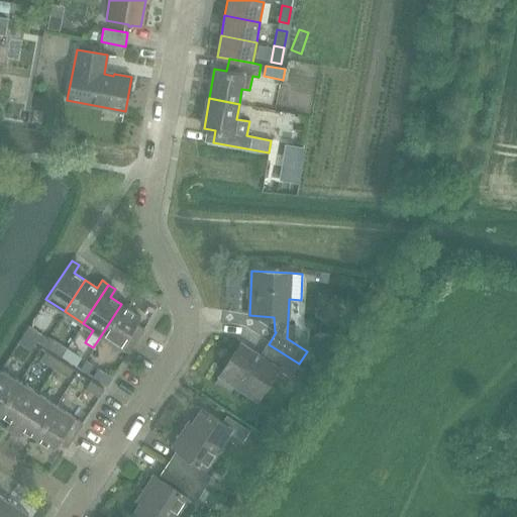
[(128,352),(140,333),(144,328),(136,323),(140,316),(121,304),(101,335),(128,352)]
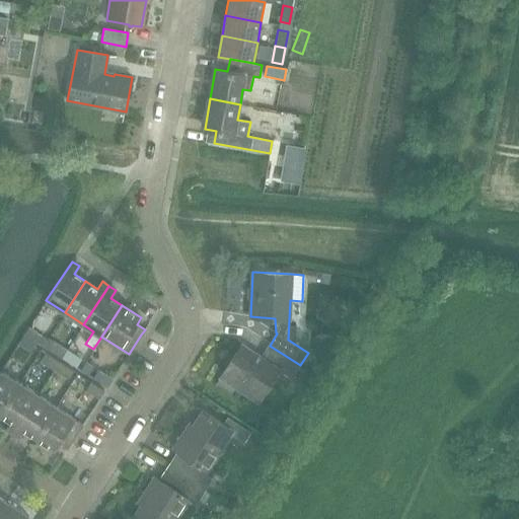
[(23,336),(36,344),(38,342),(44,346),(48,340),(28,327),(23,336)]
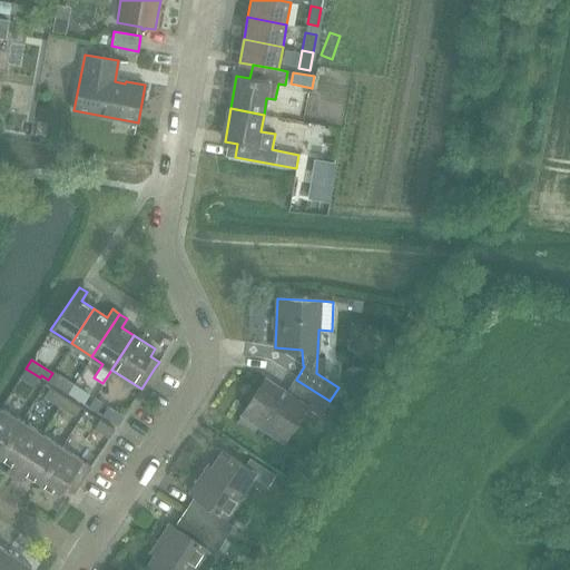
[(33,387),(38,380),(40,377),(26,369),(19,377),(33,387)]
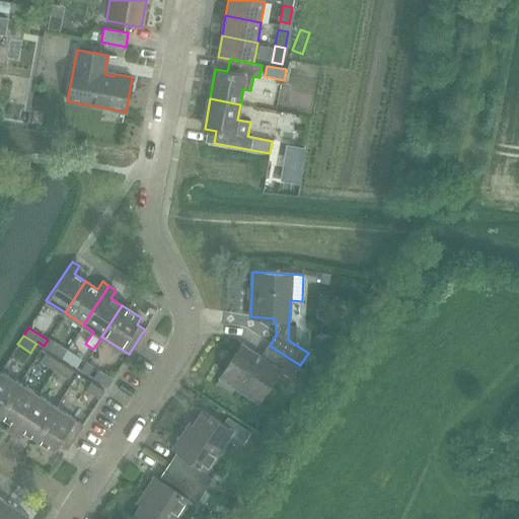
[(44,346),(62,358),(67,350),(49,338),(48,340),(44,346)]
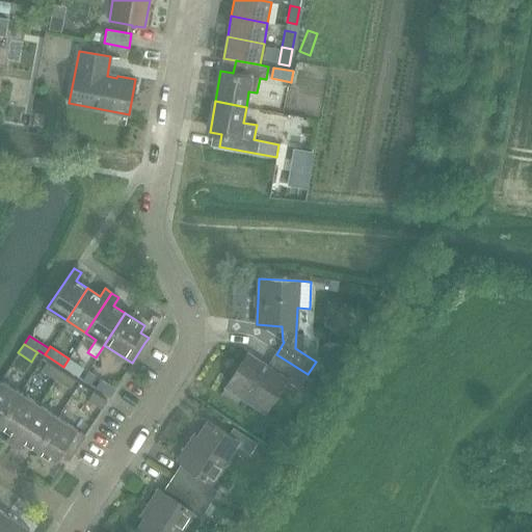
[(308,374),(276,354),(268,367),(247,353),(225,387),(264,411),(286,379),(298,388),(308,374)]
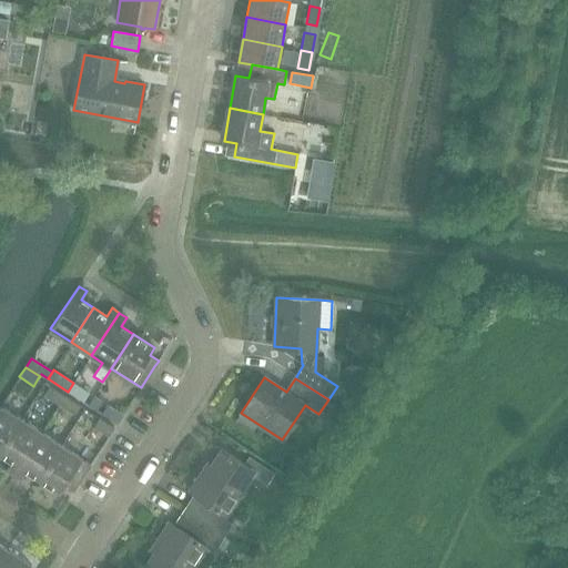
[(73,383),(68,392),(83,402),(89,393),(73,383)]
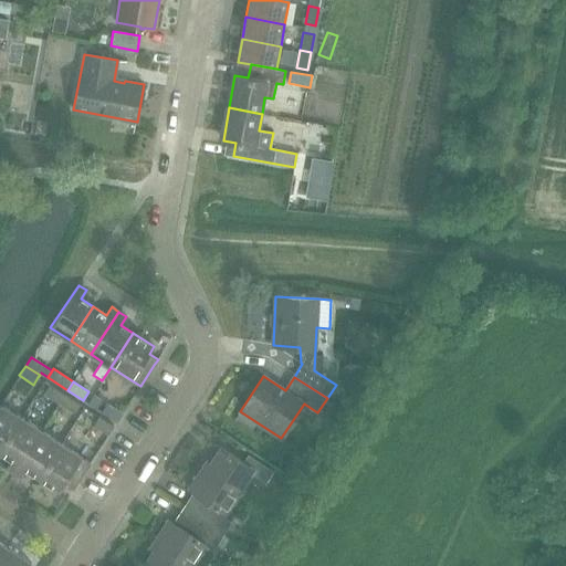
[(64,395),(50,385),(44,394),(59,404),(64,395)]
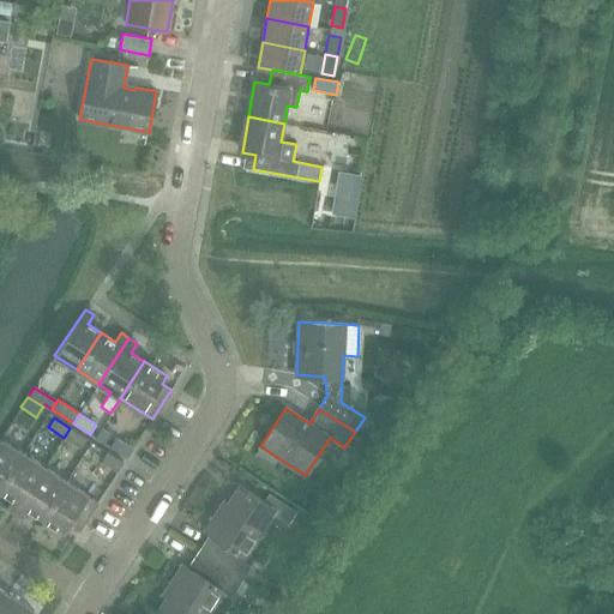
[(86,439),(70,428),(64,438),(80,449),(86,439)]
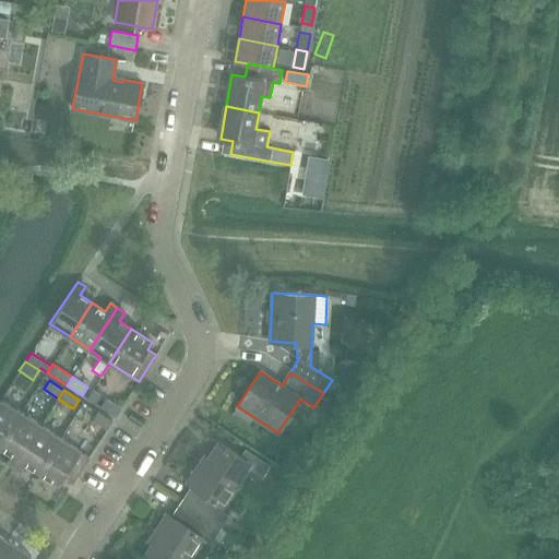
[(106,399),(100,407),(116,417),(121,408),(106,399)]
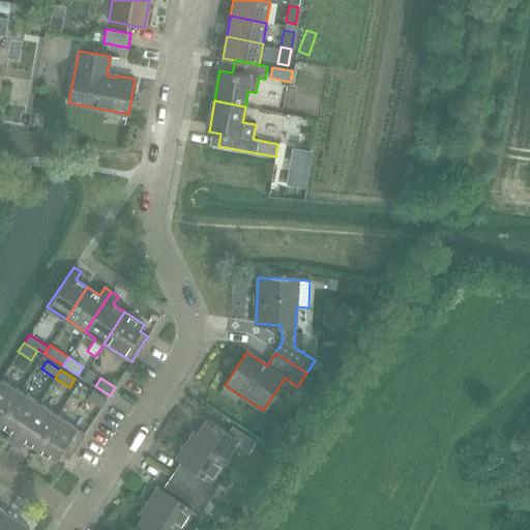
[(0,420),(20,391),(0,379),(0,420)]
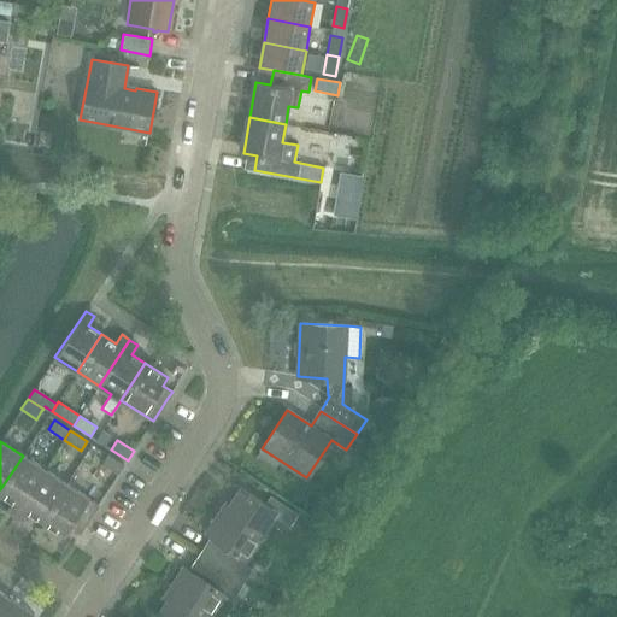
[(118,474),(124,465),(107,454),(101,464),(118,474)]
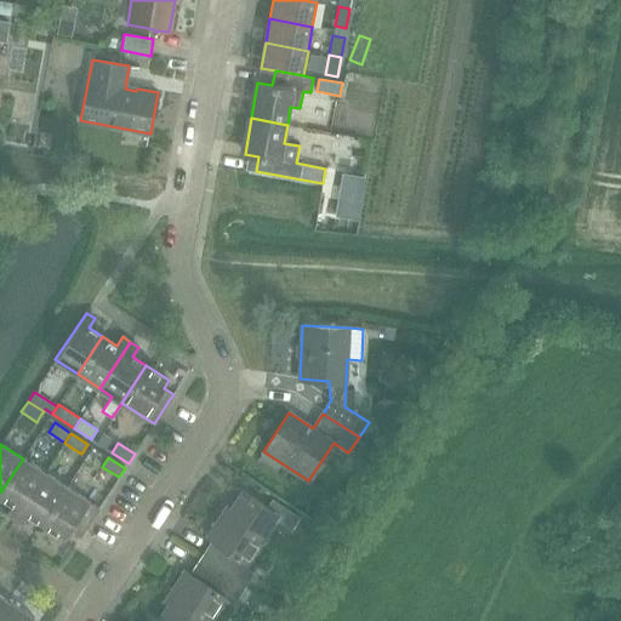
[(15,519),(45,472),(23,459),(0,493),(0,496),(12,505),(6,514),(15,519)]
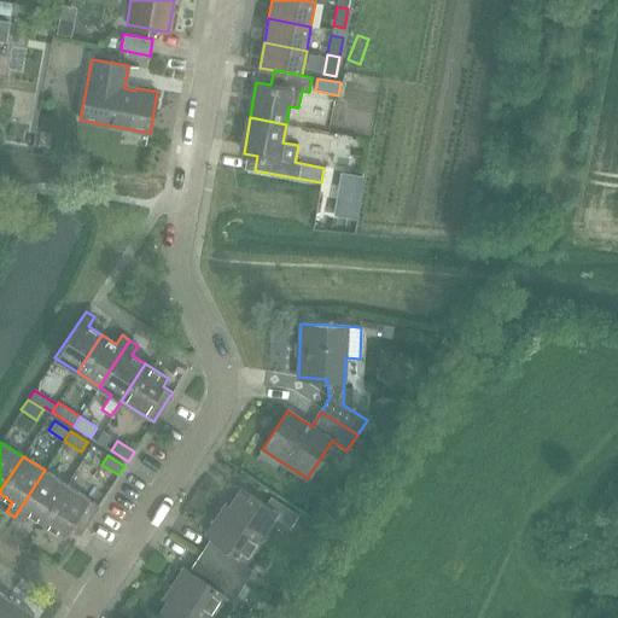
[(45,470),(15,517),(23,523),(29,513),(42,522),(66,484),(45,470)]
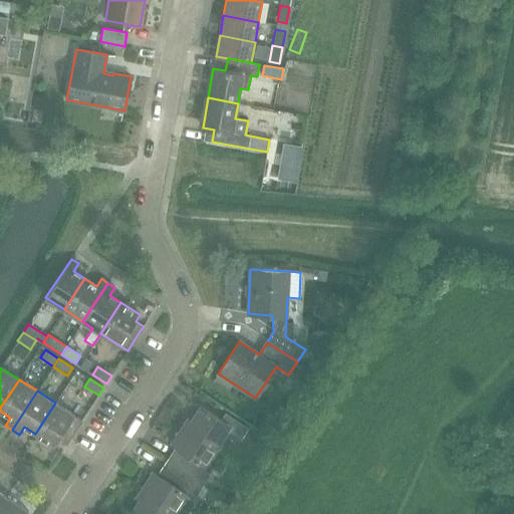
[(55,403),(35,434),(53,446),(58,440),(66,445),(82,420),(55,403)]
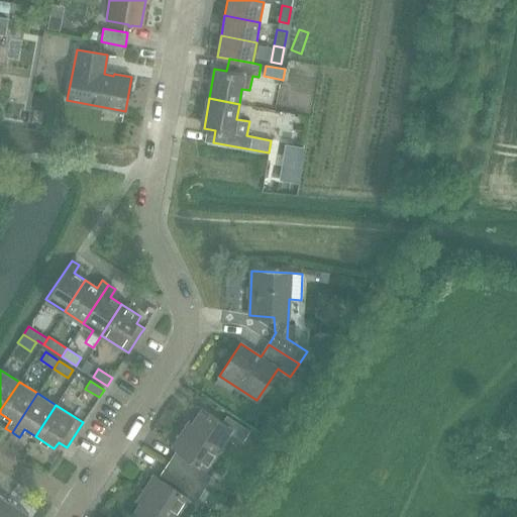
[(183,453),(174,468),(204,488),(211,477),(203,472),(231,428),(202,409),(186,433),(183,431),(173,447),(183,453)]
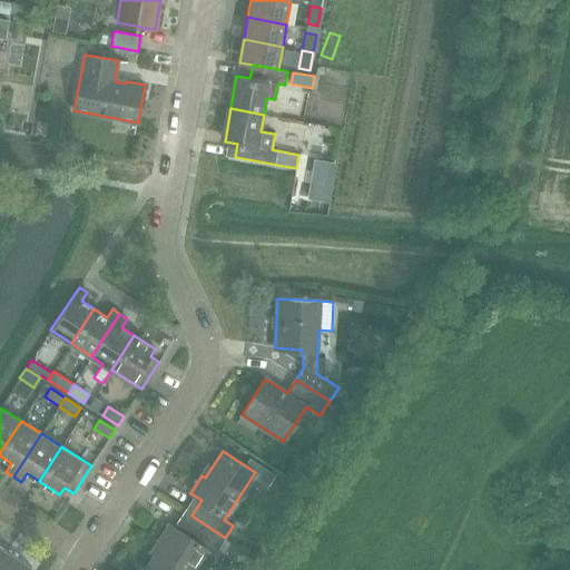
[(225,538),(192,516),(182,531),(170,523),(159,541),(163,543),(145,569),(190,569),(208,543),(217,549),(225,538)]
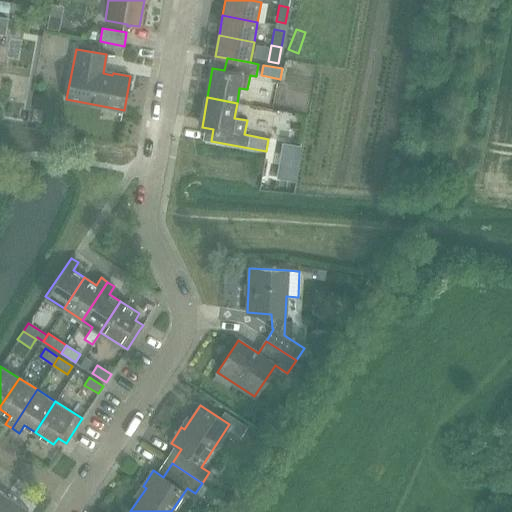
[(6,495),(0,503),(0,511),(25,511),(27,509),(6,495)]
